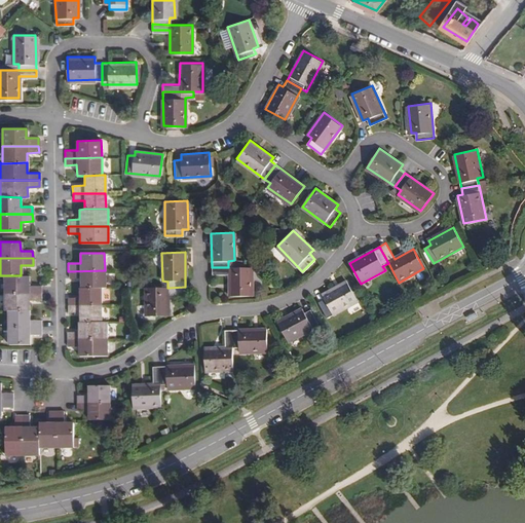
[(228,267),(212,267),(212,274),(228,274),(229,296),(252,296),(251,267),(228,267)]
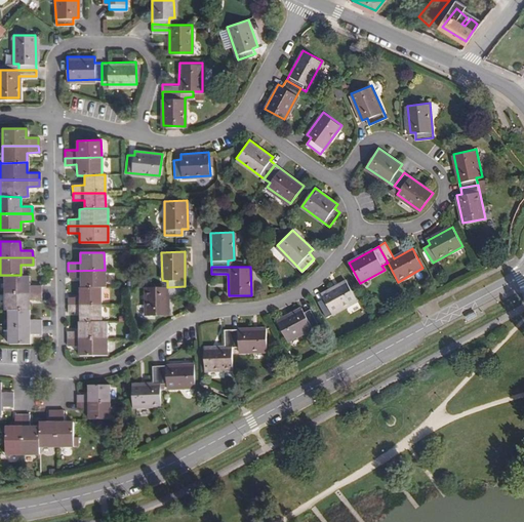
[(80,286),(99,286),(105,286),(105,270),(68,271),(68,278),(80,278),(80,286)]
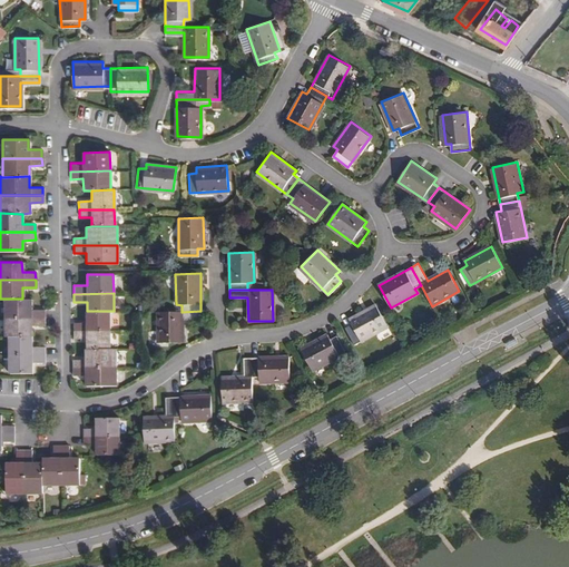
[(2,299),(2,316),(43,316),(43,309),(29,309),(29,299),(22,299),(2,299)]
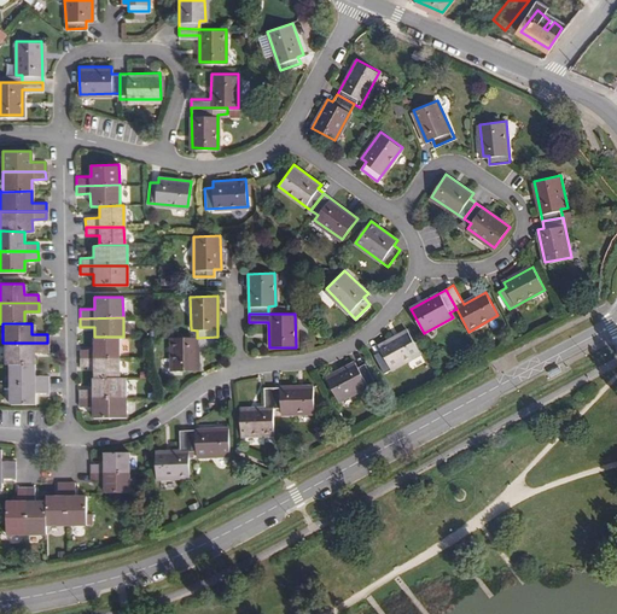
[(420,354),(408,331),(378,346),(382,351),(374,356),(385,374),(420,354)]
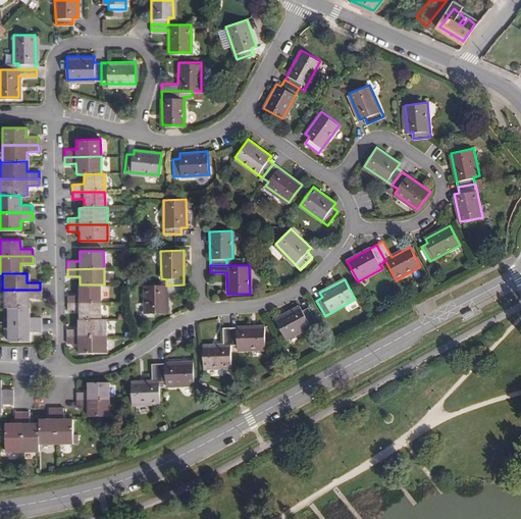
[(66,295),(66,302),(100,302),(99,284),(80,284),(77,284),(79,294),(66,295)]
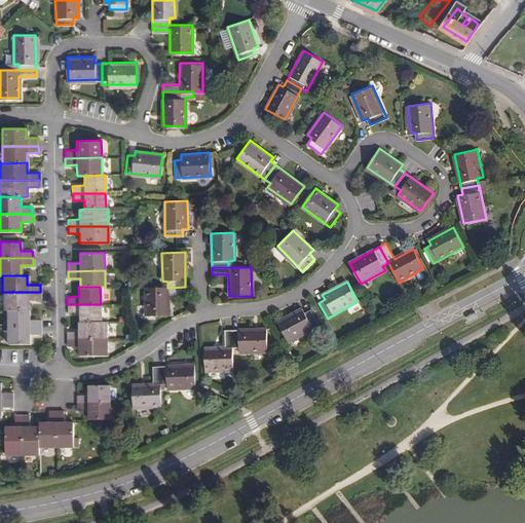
[(185,287),(167,288),(145,288),(145,315),(167,315),(167,294),(185,293),(185,287)]
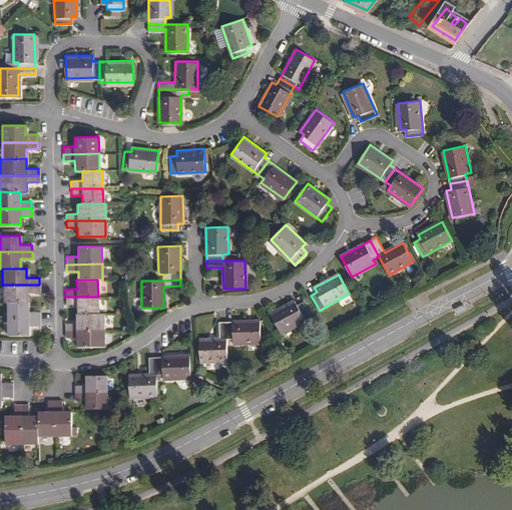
[(6,302),(27,302),(27,293),(39,292),(39,285),(2,285),(3,302),(6,302)]
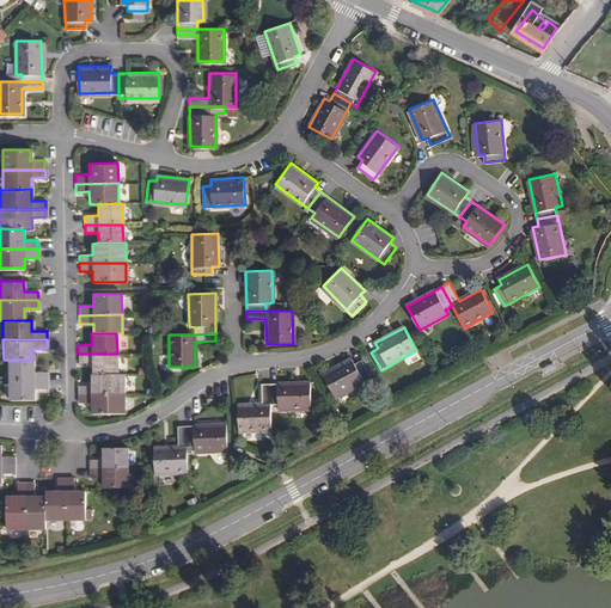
[(91,362),(92,374),(117,374),(117,354),(78,354),(79,363),(91,362)]
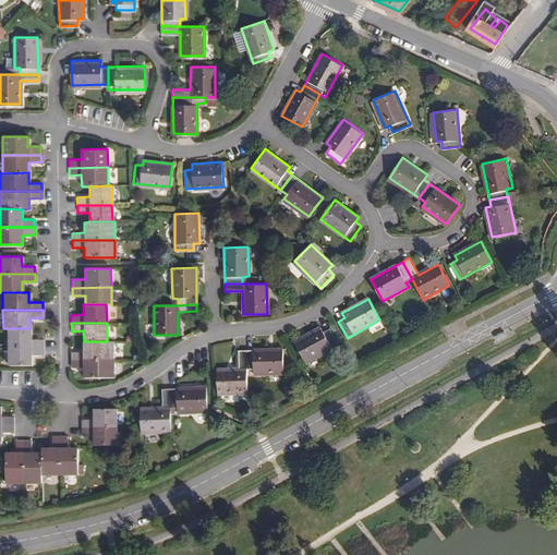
[(323,333),(321,327),(294,341),(305,362),(339,345),(330,328),(323,333)]
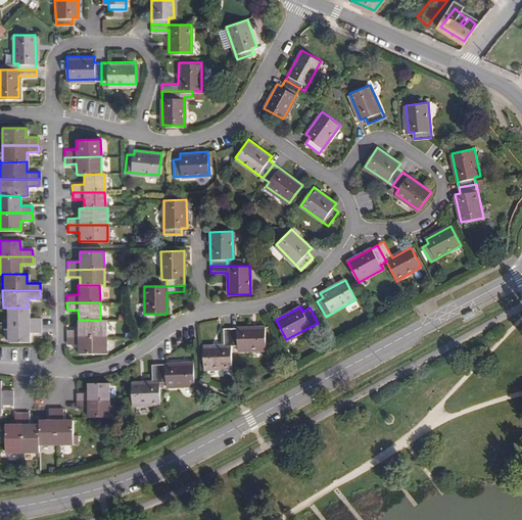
[(6,308),(6,326),(40,325),(40,317),(28,318),(28,308),(6,308)]
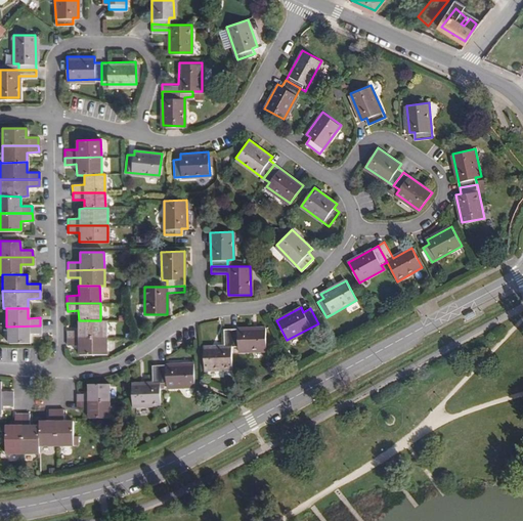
[(66,331),(66,338),(106,337),(105,320),(100,320),(79,320),(78,320),(78,330),(66,331)]
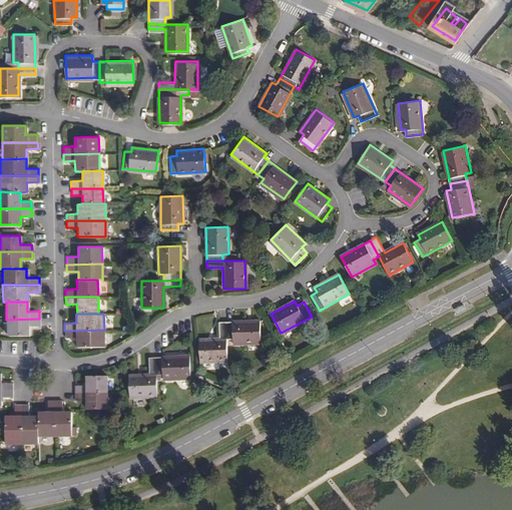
[(39,327),(39,319),(6,320),(7,336),(27,336),(27,327),(39,327)]
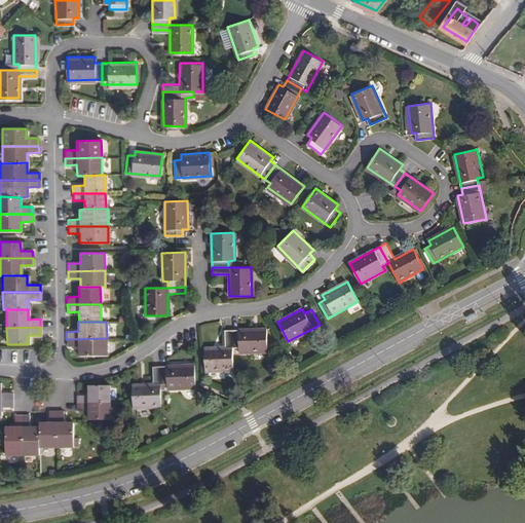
[(231,331),(231,348),(238,348),(238,353),(266,351),(265,329),(231,331)]
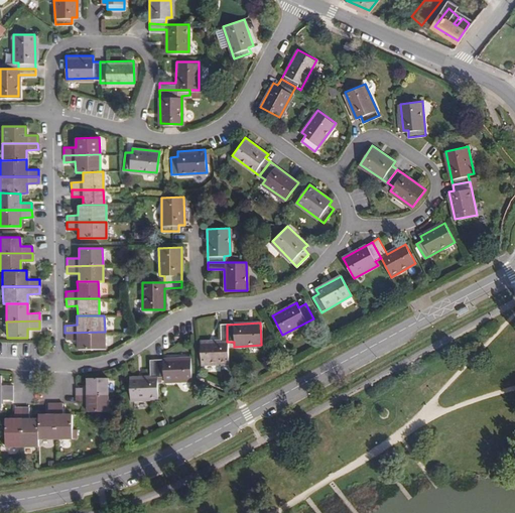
[(228,364),(227,342),(227,325),(220,325),(221,342),(200,343),(201,365),(228,364)]
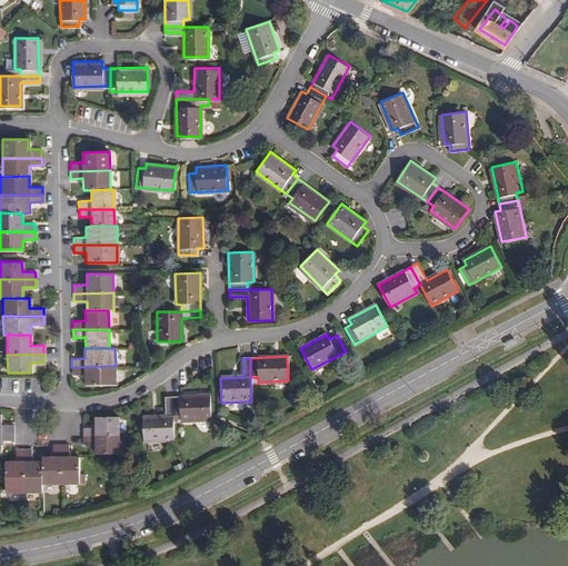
[(116,366),(71,367),(71,376),(85,375),(85,386),(116,385),(116,366)]
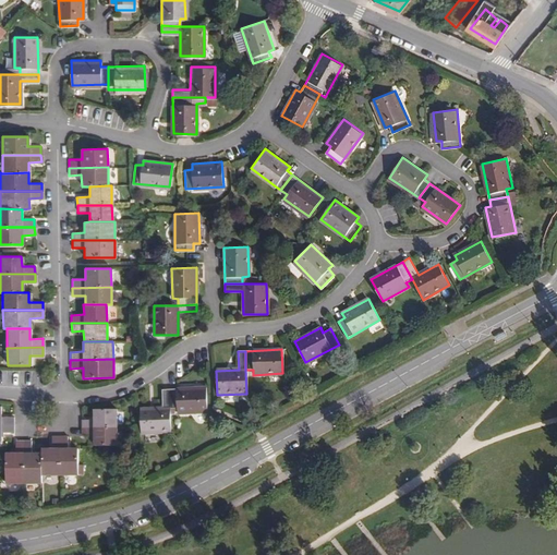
[(168,389),(169,408),(177,408),(177,412),(206,411),(206,388),(168,389)]
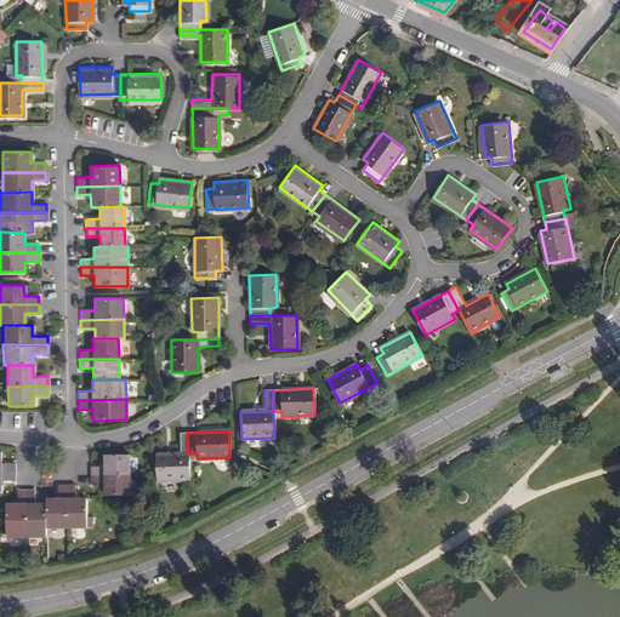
[(189,480),(188,453),(187,433),(180,433),(181,453),(155,455),(157,481),(189,480)]
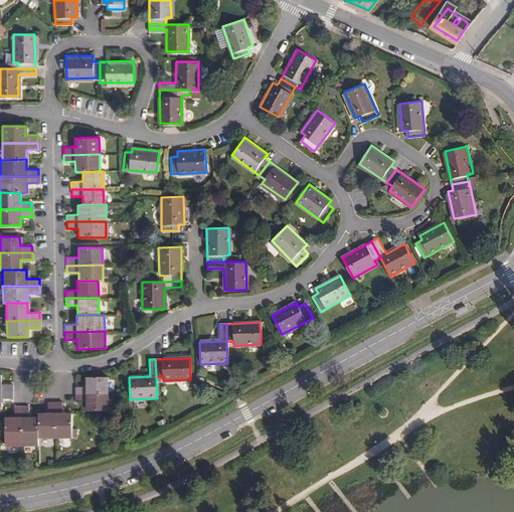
[(74,394),(107,394),(106,377),(86,377),(86,387),(74,388),(74,394)]
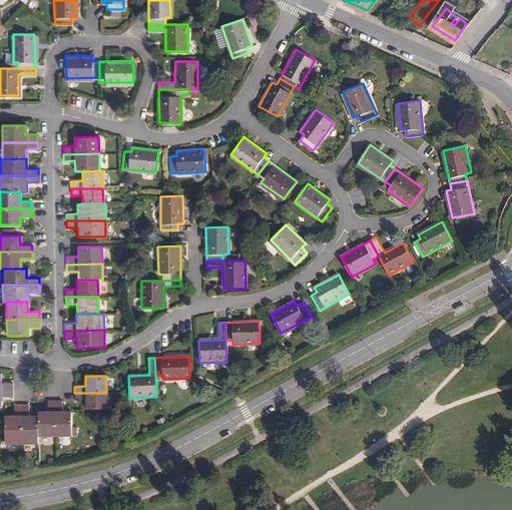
[(11,390),(0,390),(0,407),(0,398),(11,397),(11,390)]
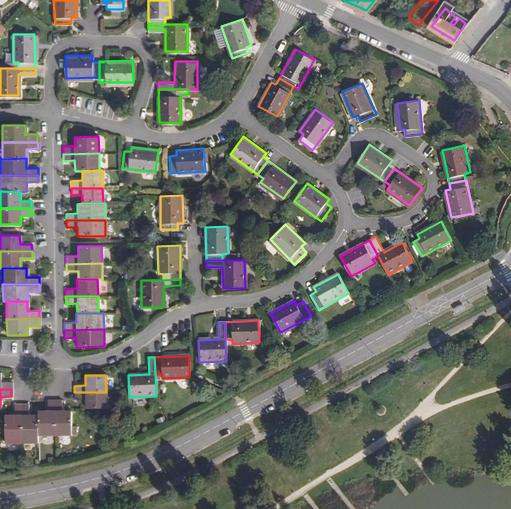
[(107,408),(106,392),(74,392),(74,399),(85,399),(86,408),(107,408)]
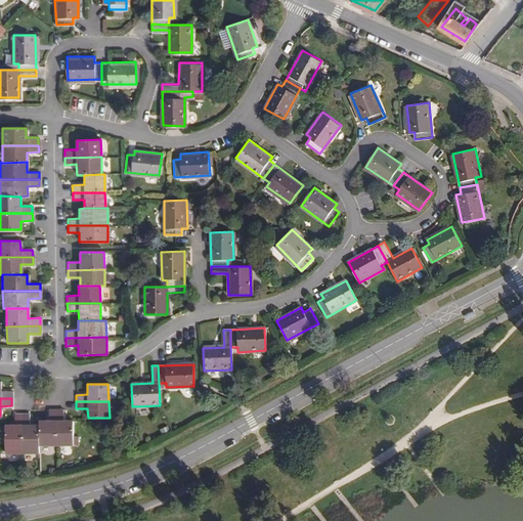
[(38,427),(37,446),(54,445),(54,410),(47,410),(47,422),(38,422),(38,427)]
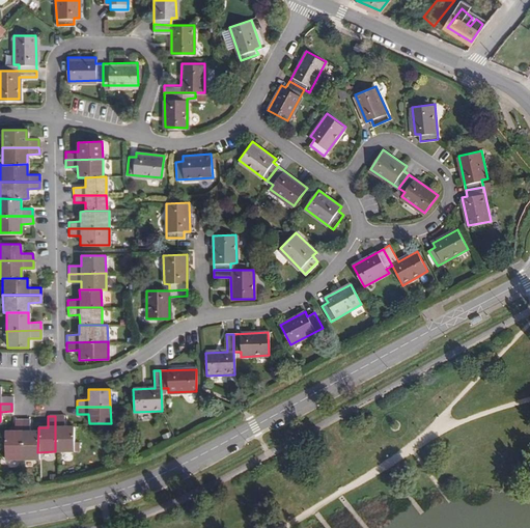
[(55,416),(55,451),(55,452),(74,452),(73,427),(63,427),(63,416),(55,416)]
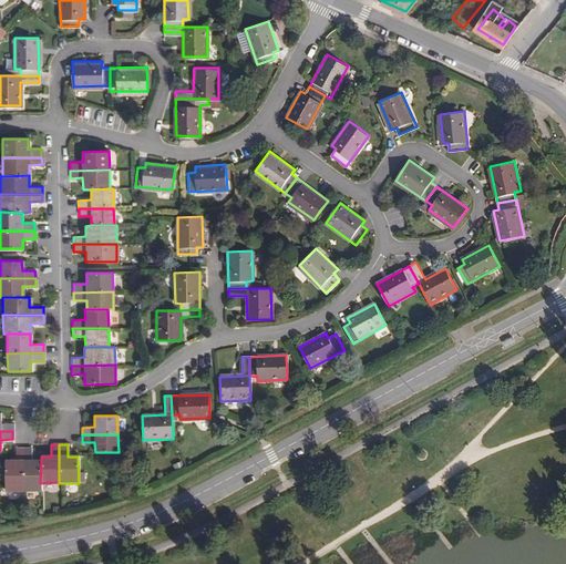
[(4,491),(22,491),(22,449),(14,449),(14,461),(3,461),(4,491)]
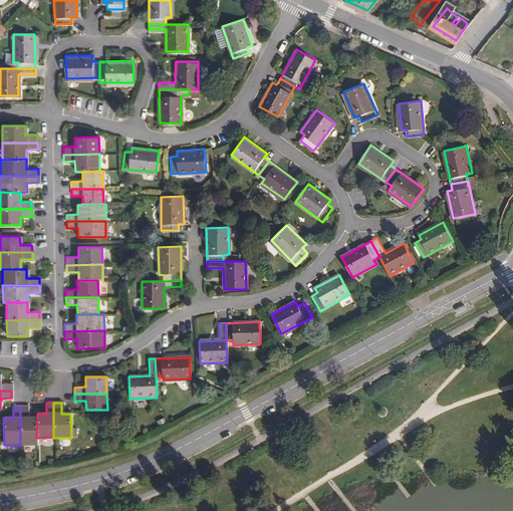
[(27,407),(20,407),(20,445),(36,445),(36,438),(37,419),(28,418),(27,407)]
